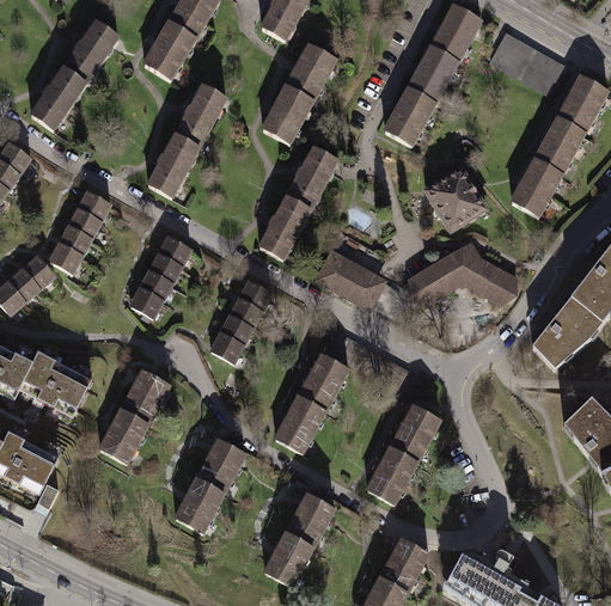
[(167,22),(194,38),(218,0),(181,0),(167,22)]
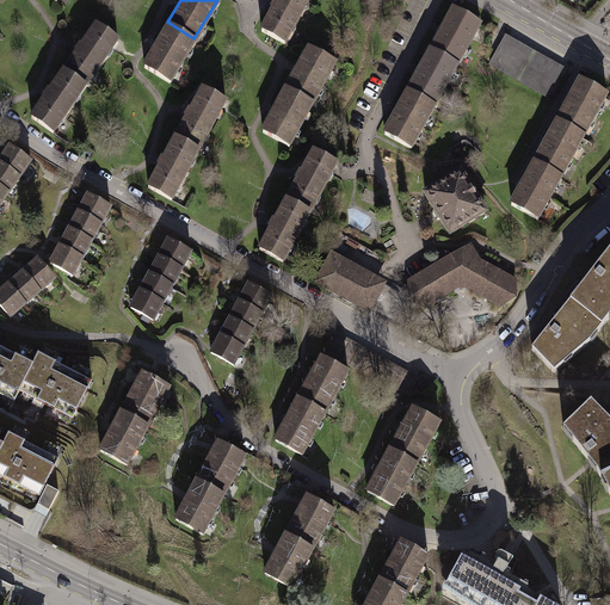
[(285,38),(306,0),(272,0),(259,24),(285,38)]
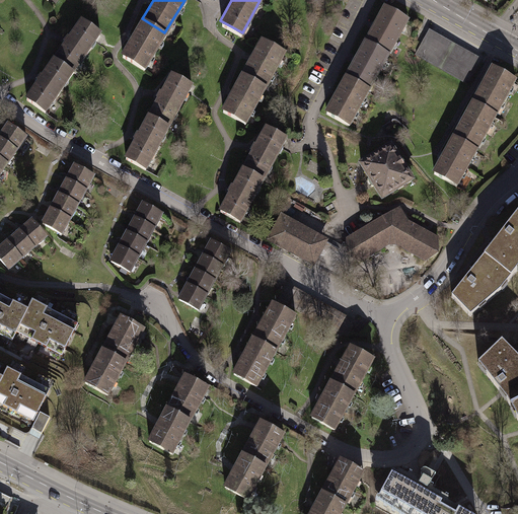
[(384,3),(365,40),(387,52),(408,16),(384,3)]
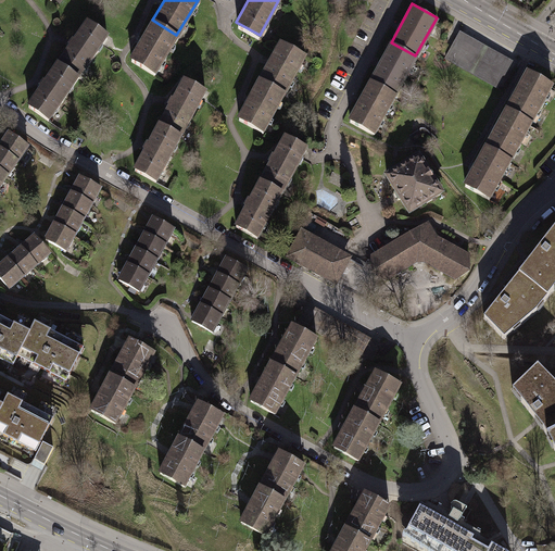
[(50,116),(109,33),(86,16),(71,38),(42,78),(27,100),(50,116)]
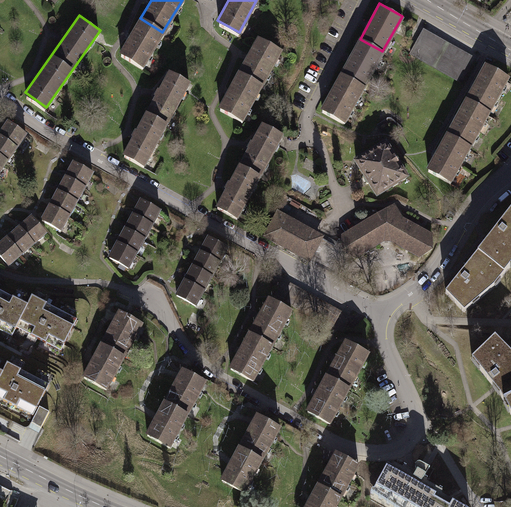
[(162,32),(140,18),(132,32),(120,52),(142,65),(162,32)]
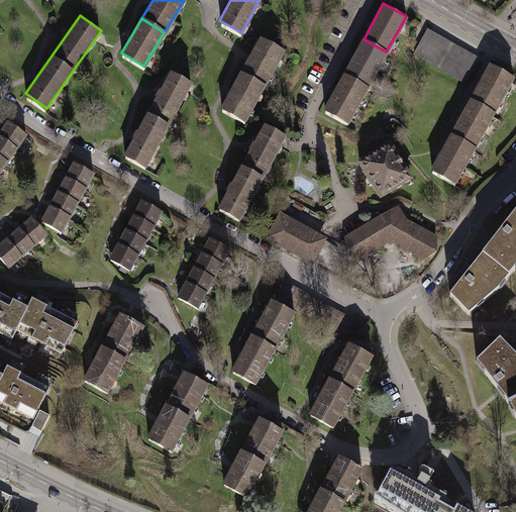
[(474,54),(426,27),(413,49),(461,77),(474,54)]
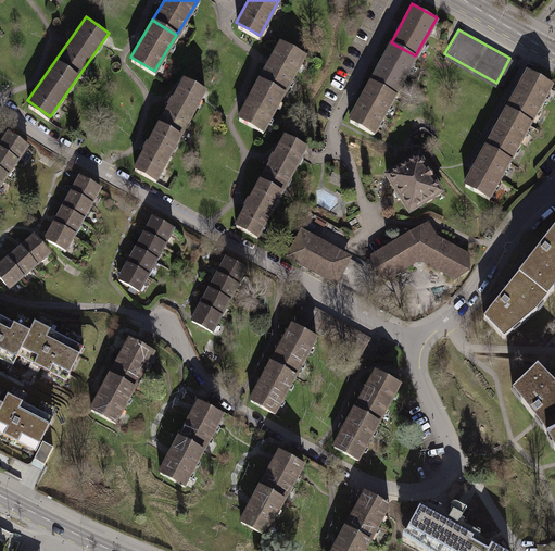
[(269,57),(260,77),(284,90),(305,52),(279,38),(269,57)]
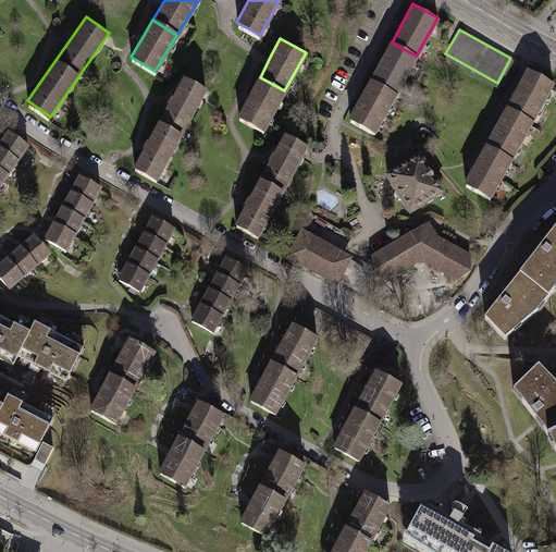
[(392,43),(370,80),(395,93),(416,56),(392,43)]
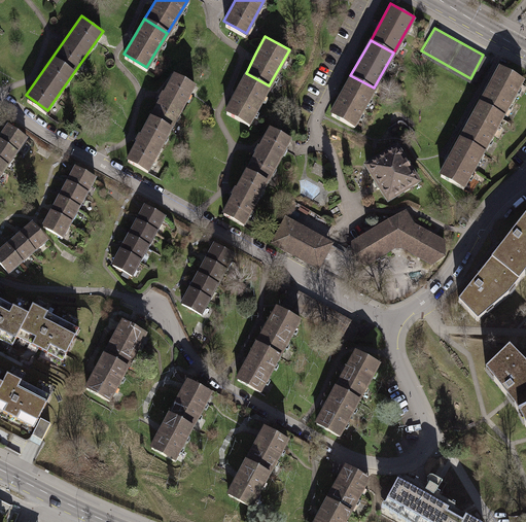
[(505,112),(525,77),(499,62),(479,98),(505,112)]
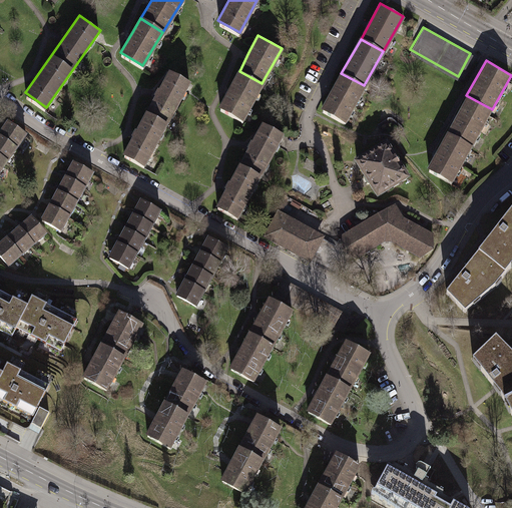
[(141,163),(187,81),(168,70),(157,89),(134,130),(121,153),(141,163)]
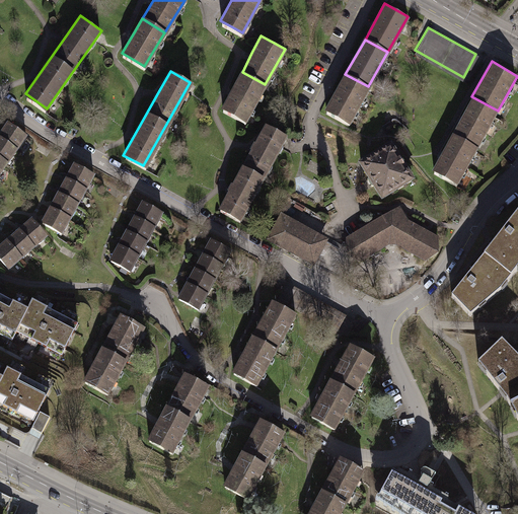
[(244,120),(265,84),(242,72),(232,87),(221,107),(244,120)]
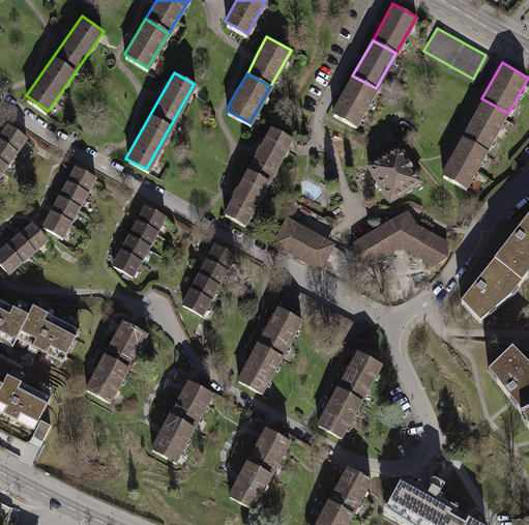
[(355,123),(376,88),(352,76),(332,111),(355,123)]
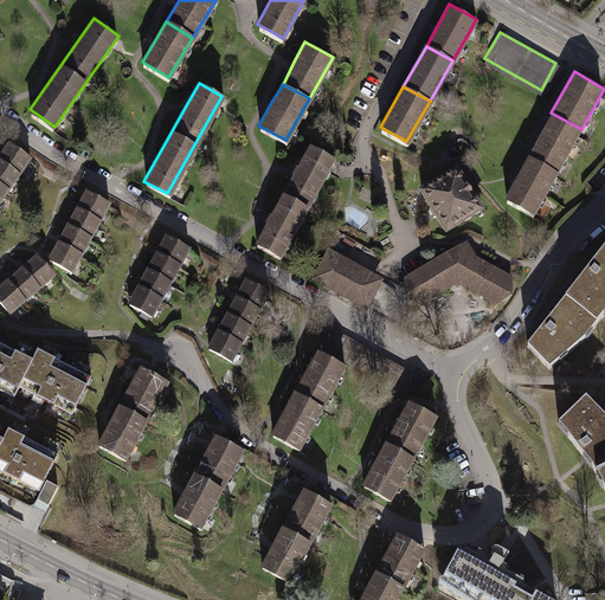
[(559,169),(581,129),(551,113),(528,153),(559,169)]
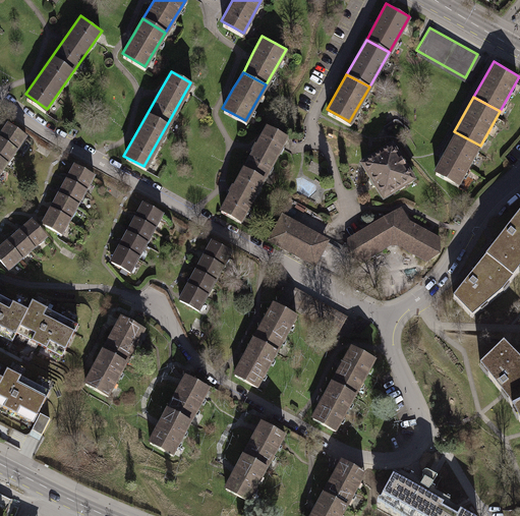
[(0,135),(16,147),(25,133),(7,120),(0,129),(0,135)]
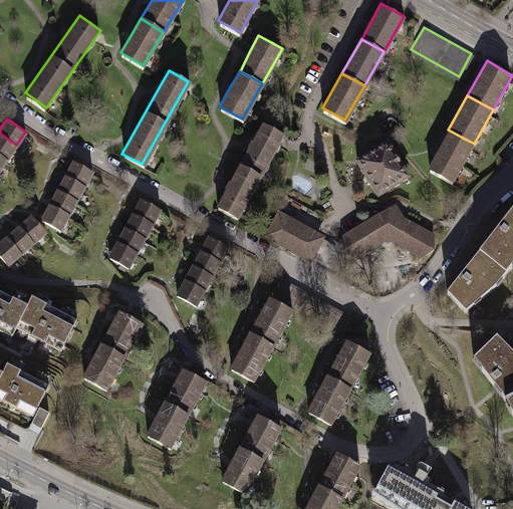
[(216,206),(235,216),(280,134),(261,122),(251,142),(227,185),(216,206)]
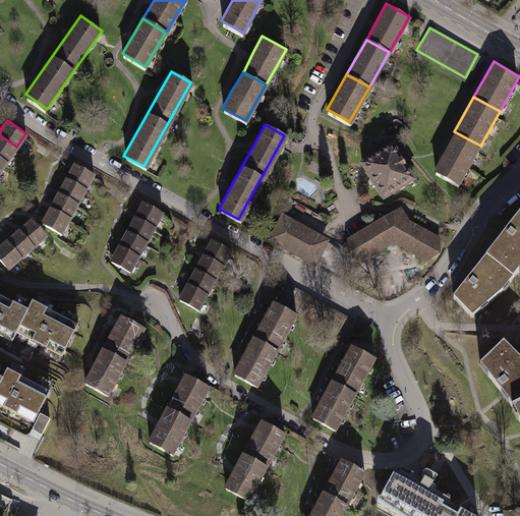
[(460,182),(480,146),(454,131),(434,168),(460,182)]
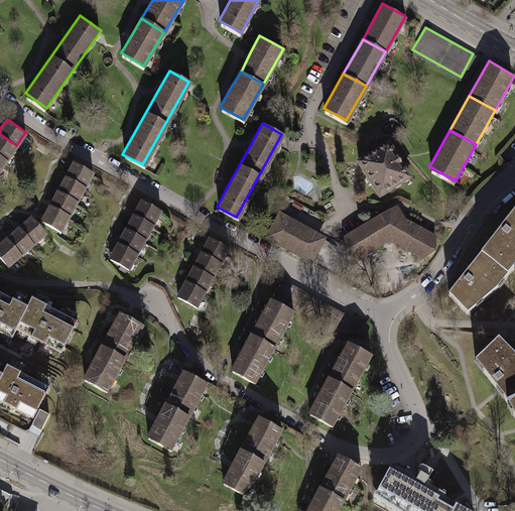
[(0,153),(7,158),(16,145),(0,134),(0,153)]
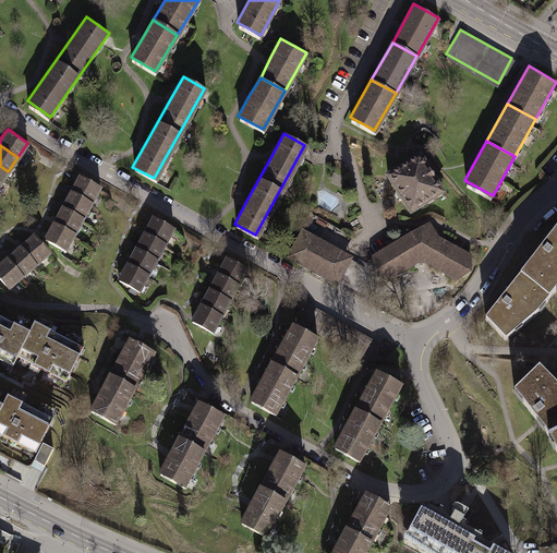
[(387,171),(409,209),(442,190),(419,152),(387,171)]
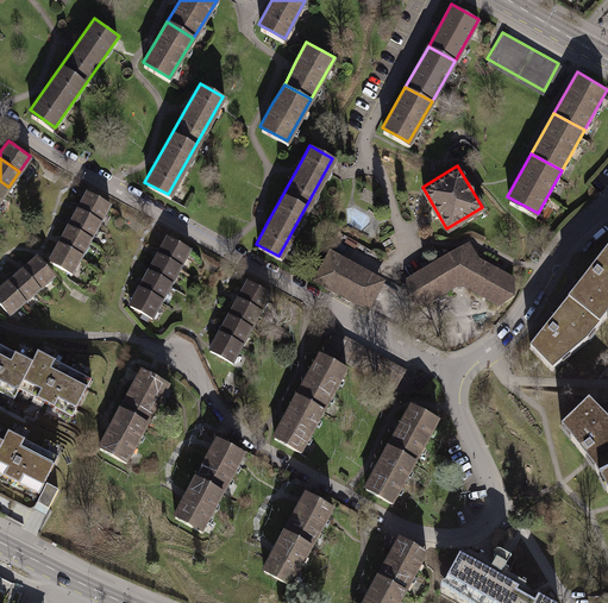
[(86,186),(77,206),(100,219),(111,199),(86,186)]
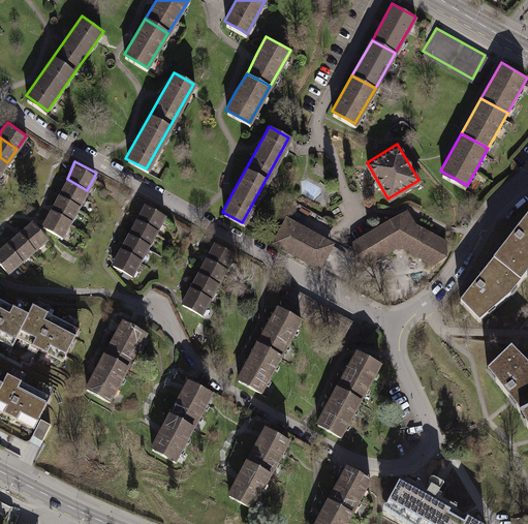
[(79,204),(87,190),(67,179),(58,193),(79,204)]
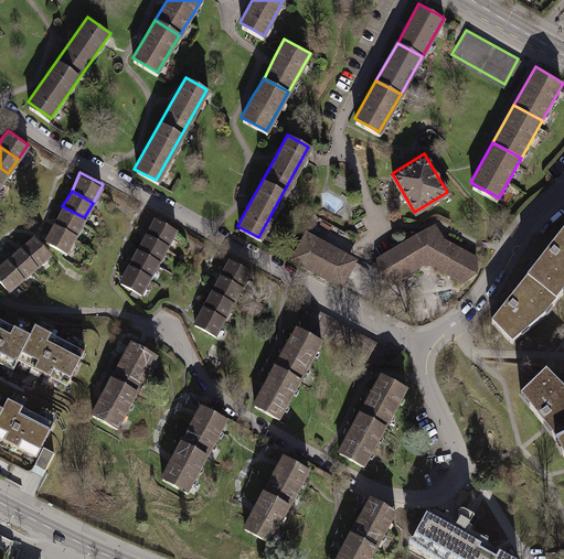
[(62,206),(54,222),(76,233),(84,217),(62,206)]
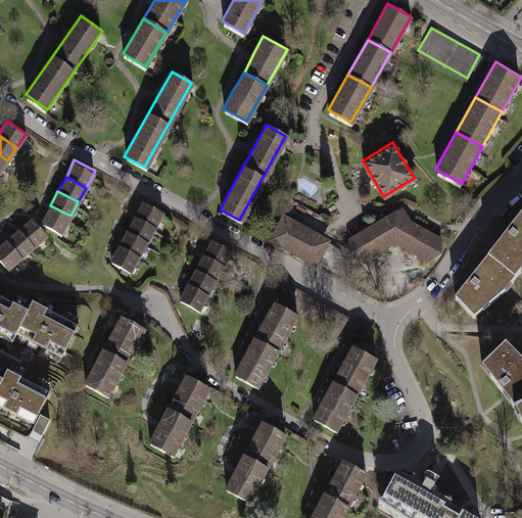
[(143,199),(135,215),(154,225),(163,210),(143,199)]
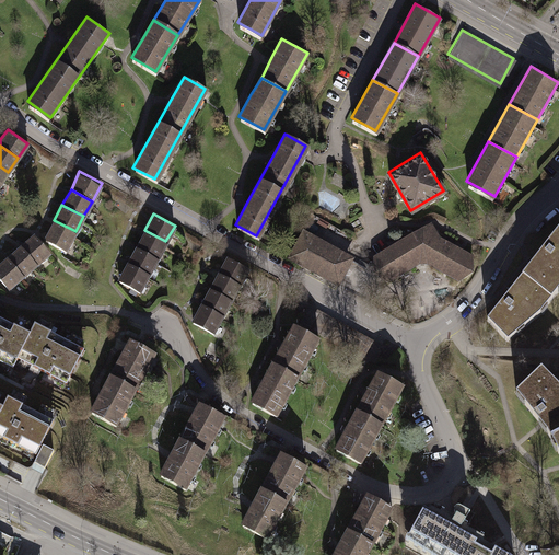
[(67,246),(76,231),(54,220),(45,235),(67,246)]
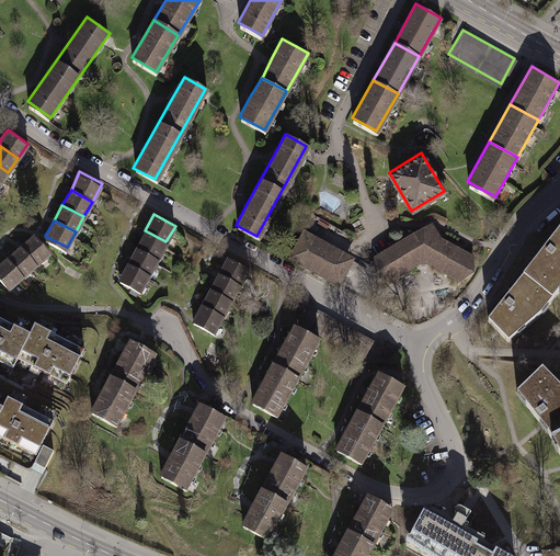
[(559,223),(535,254),(533,257),(522,271),(552,295),(559,285),(559,223)]
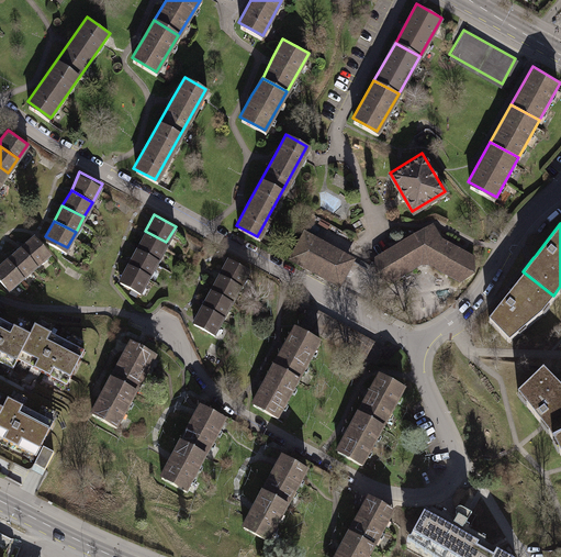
[(376,270),(389,277),(415,263),(414,262),(419,258),(429,258),(434,260),(434,262),(460,276),(472,268),(472,253),(425,226),(424,225),(376,255),(376,270)]
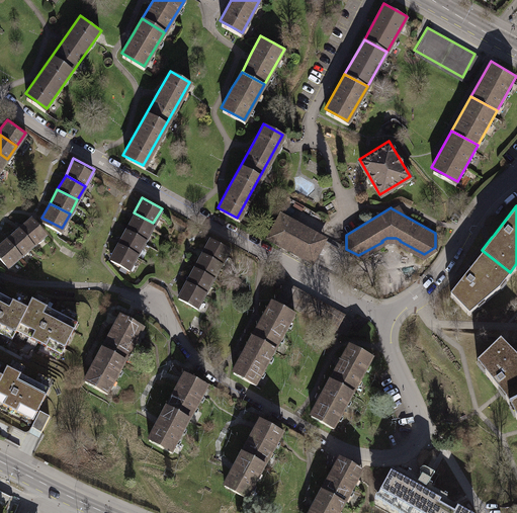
[(267,234),(306,255),(319,231),(280,210),(267,234)]
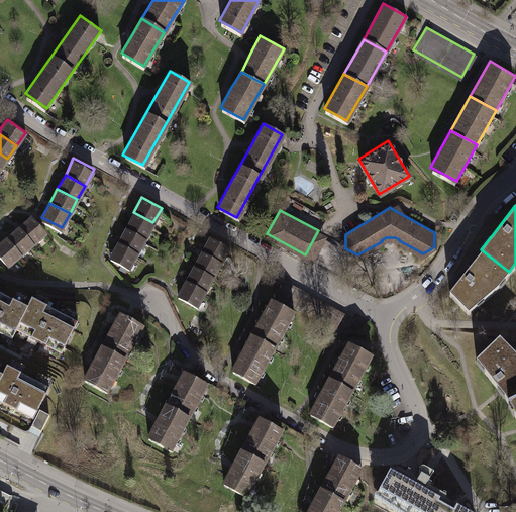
[(145,238),(152,222),(133,212),(125,226),(145,238)]
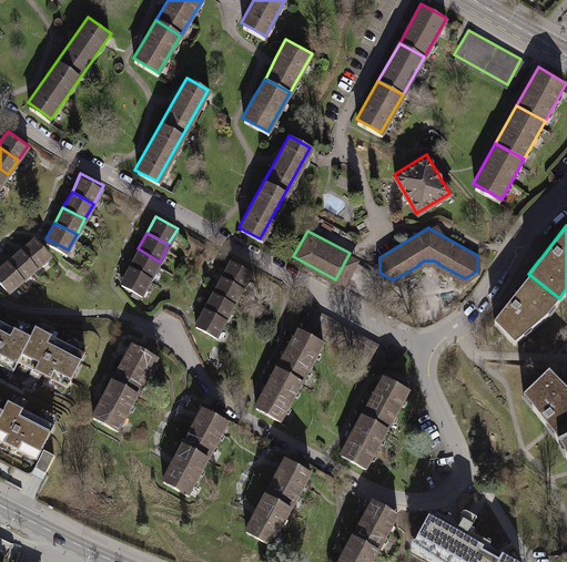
[(21,246),(36,264),(51,252),(36,234),(21,246)]
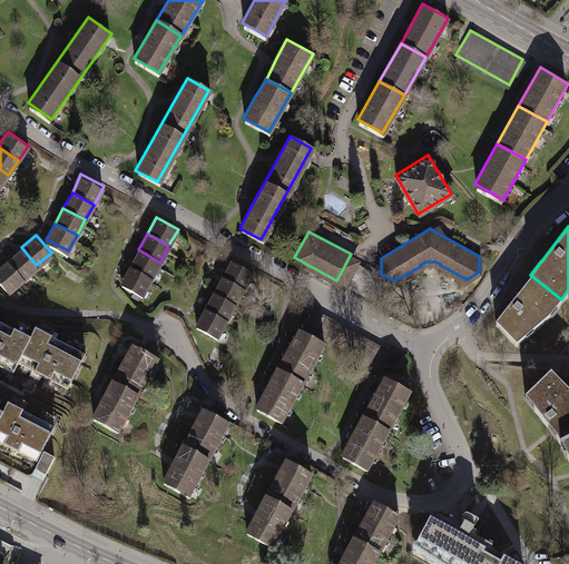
[(7,259),(23,277),(36,265),(21,247),(7,259)]
